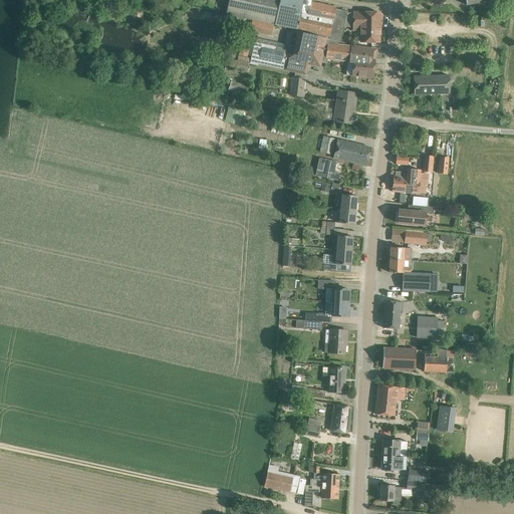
[(229,0),(226,14),(292,29),(341,39),(344,28),(353,28),(353,31),(361,31),(361,42),(379,42),(380,13),(361,12),(361,13),(353,12),(347,13),(348,11),(335,9),(336,8),(311,2),(311,0),(229,0)]
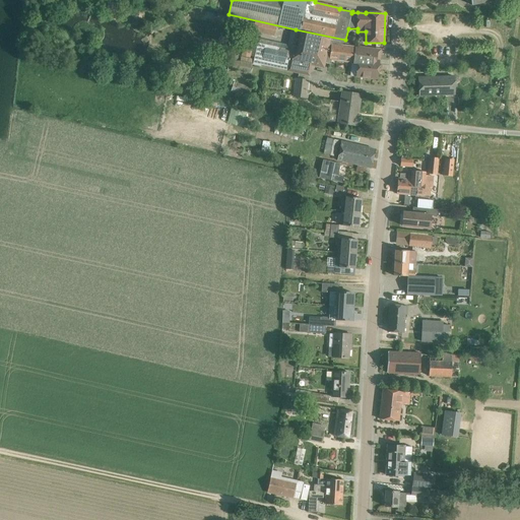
[(255,21),(253,33),(274,37),(276,25),(255,21)]
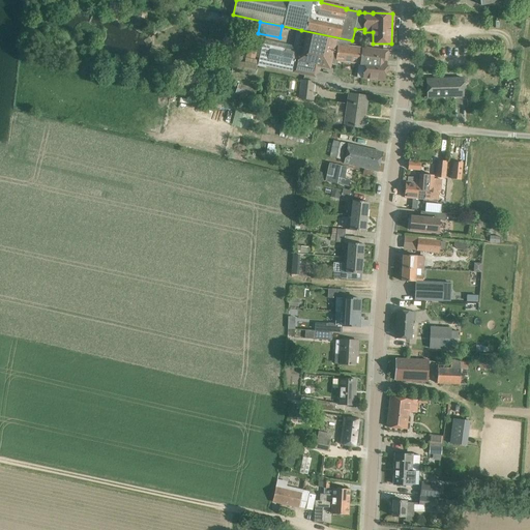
[(301,30),(296,51),(262,43),(259,61),(239,57),(238,62),(234,61),(232,71),(255,76),(257,66),(266,68),(266,66),(296,72),(296,74),(316,78),(318,67),(331,69),(332,63),(337,64),(337,59),(364,64),(363,79),(385,80),(386,62),(384,62),(385,53),(362,51),(363,47),(350,46),(350,43),(351,43),(352,40),(301,30)]
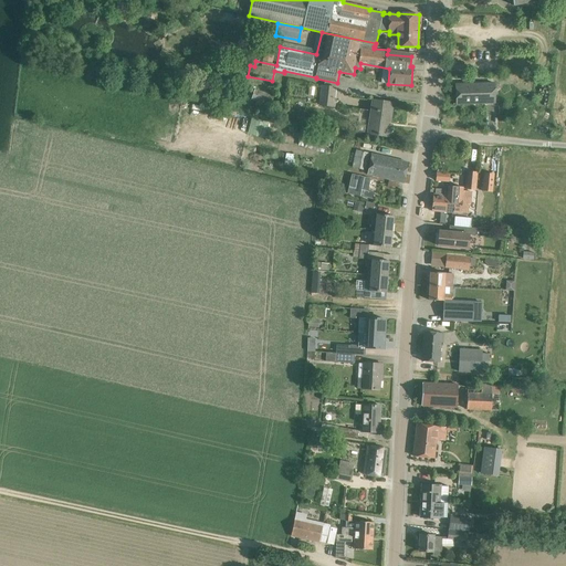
[(264,53),(262,61),(273,63),(274,56),(264,53)]
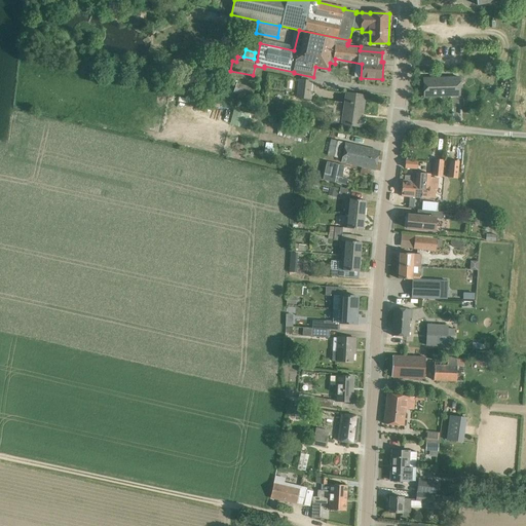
[(460,97),(460,77),(423,78),(424,97),(460,97)]
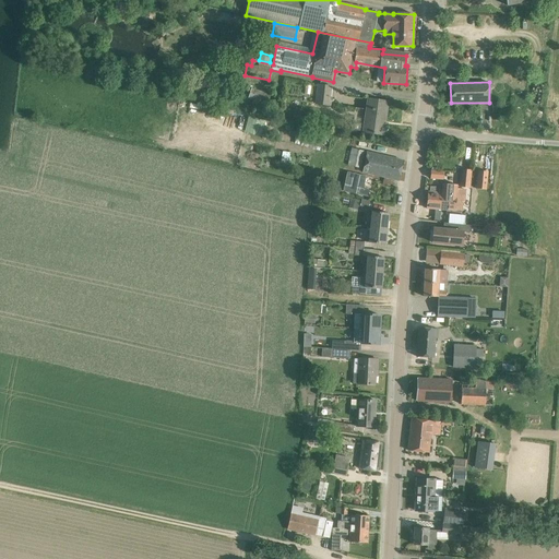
[(314,103),(330,105),(332,85),(318,84),(314,103)]
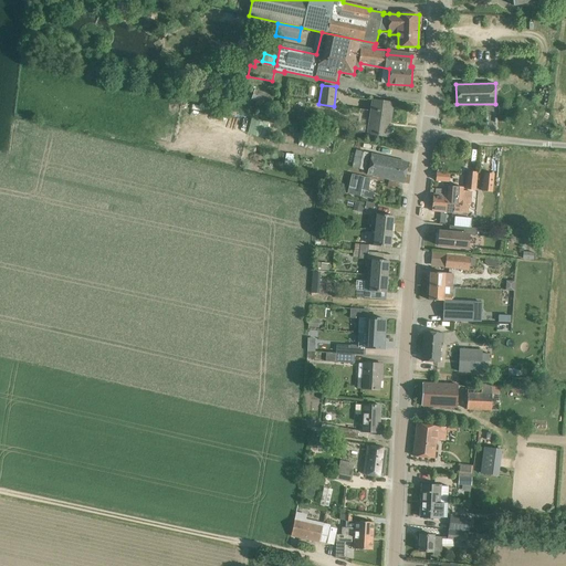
[(255,90),(252,101),(271,106),(274,95),(255,90)]
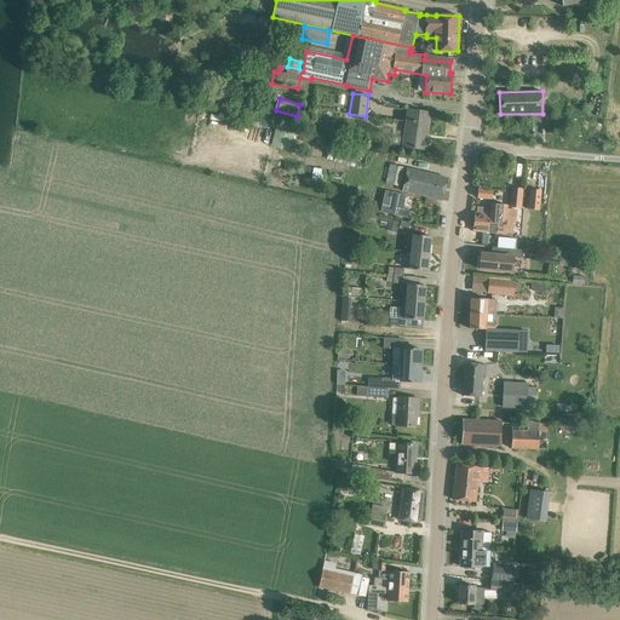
[(426,135),(430,113),(408,110),(405,148),(423,149),(425,135),(426,135)]
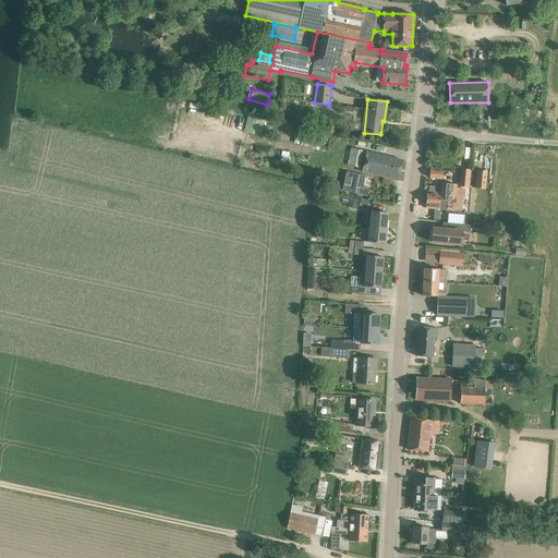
[(557,126),(557,108),(546,109),(547,128),(557,126)]
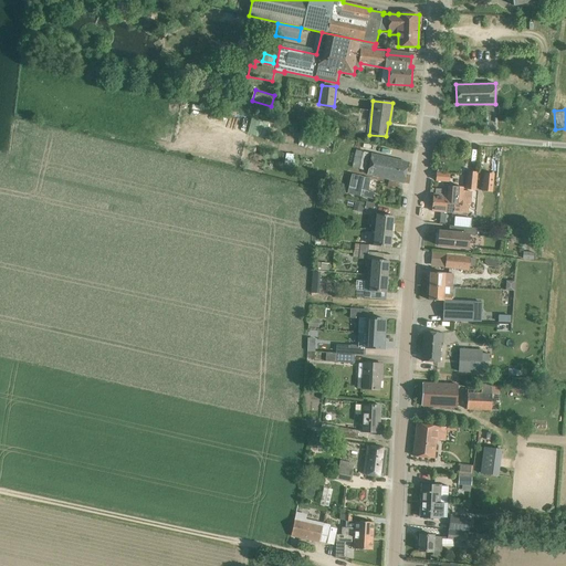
[(252,117),(248,133),(264,137),(269,123),(252,117)]
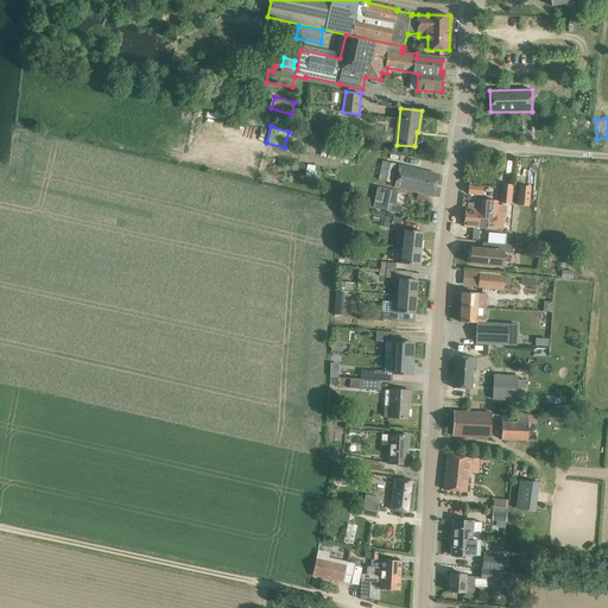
[(381,143),(391,144),(392,134),(382,133),(381,143)]
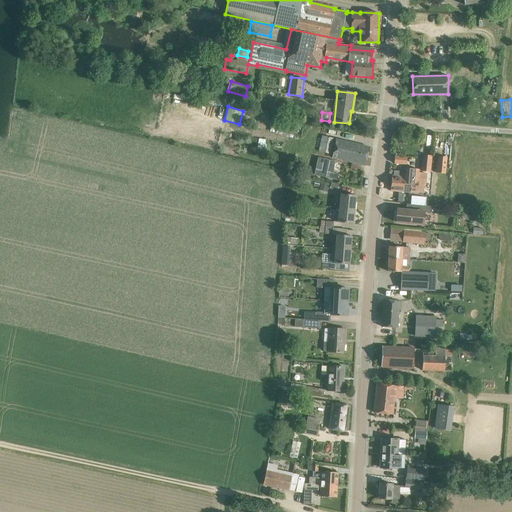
[(404,132),(396,135),(399,146),(407,143),(404,132)]
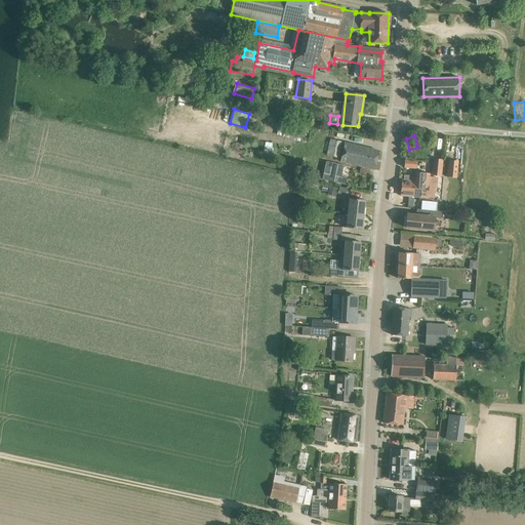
[(339,158),(342,143),(330,140),(326,155),(339,158)]
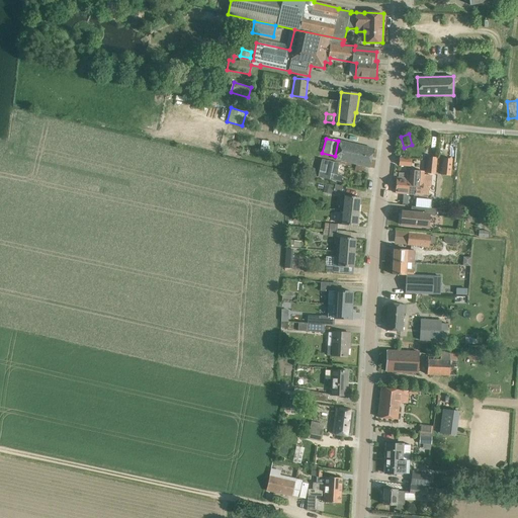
[(369,167),(374,149),(339,141),(335,160),(369,167)]
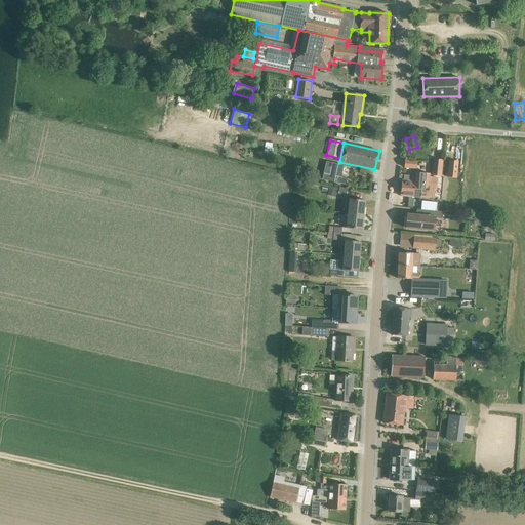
[(443,160),(434,159),(432,175),(441,176),(443,160)]
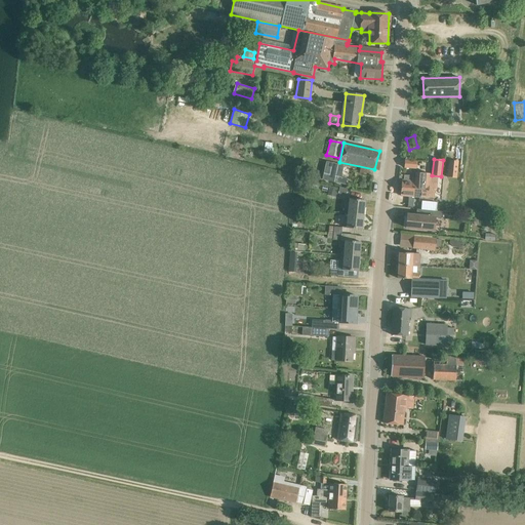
[(449,160),(447,177),(456,178),(458,161),(449,160)]
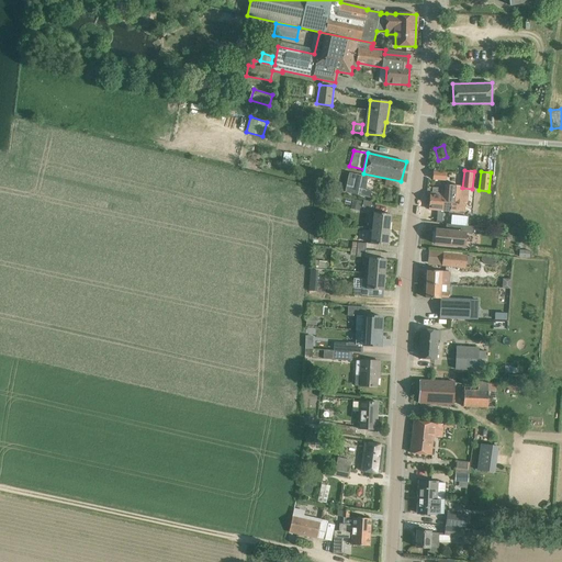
[(445,193),(444,211),(458,212),(458,211),(464,212),(465,203),(467,203),(469,191),(460,190),(460,187),(448,186),(448,194),(445,193)]
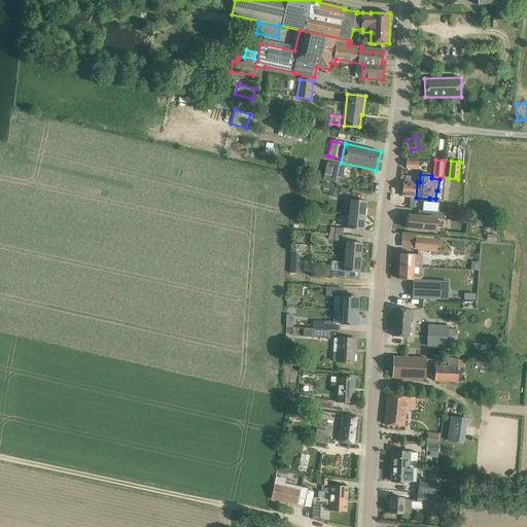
[(416,198),(417,181),(415,181),(416,176),(407,175),(407,181),(403,181),(402,197),(416,198)]
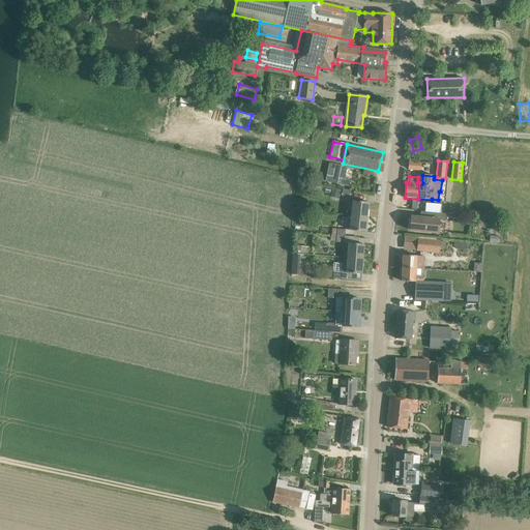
[(331,196),(339,198),(341,189),(333,187),(331,196)]
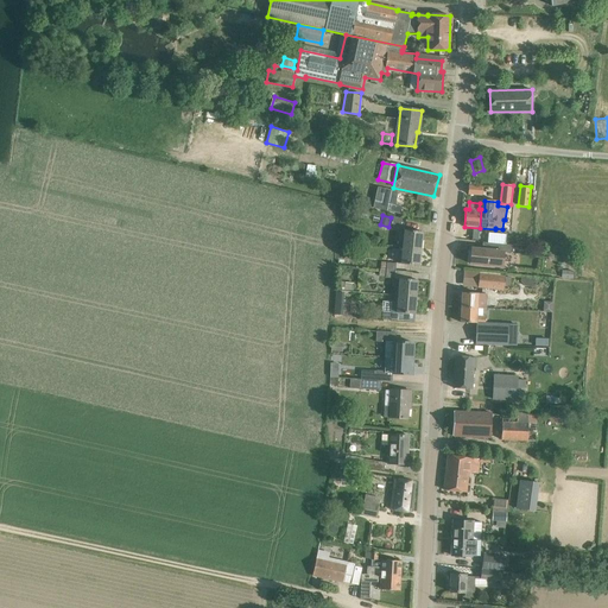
[(392,225),(406,227),(409,220),(393,216),(392,225)]
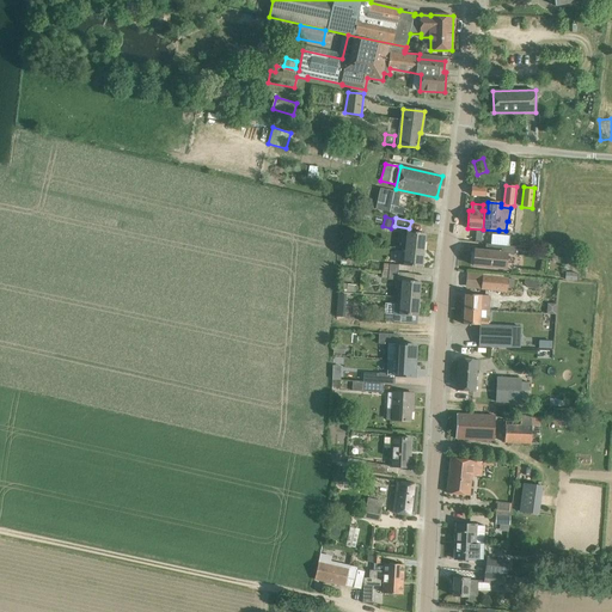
[(407,249),(424,251),(426,233),(408,233),(407,249)]
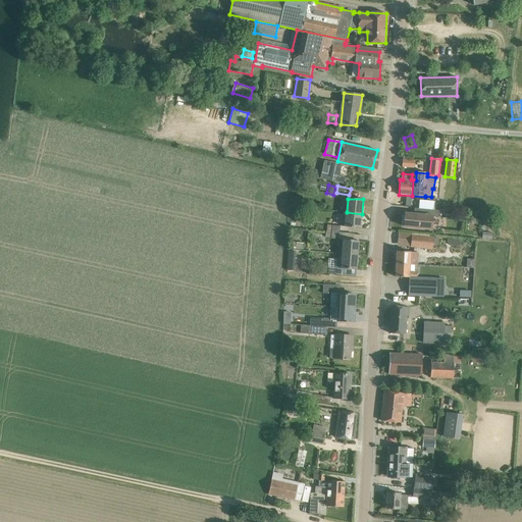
[(419,209),(434,210),(435,202),(419,200),(419,209)]
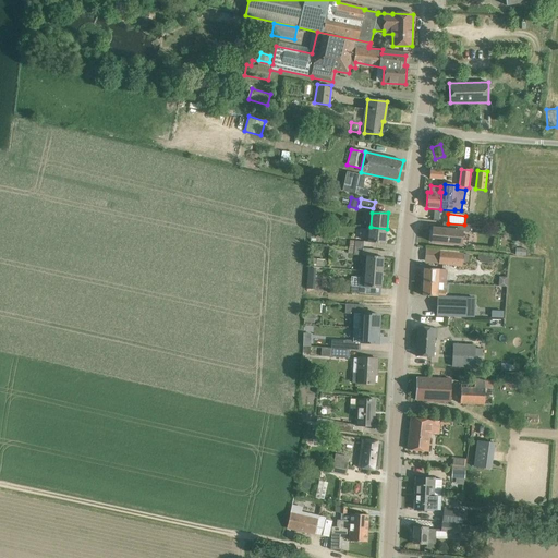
[(447,229),(433,228),(432,242),(461,245),(463,232),(471,232),(472,226),(448,223),(447,229)]
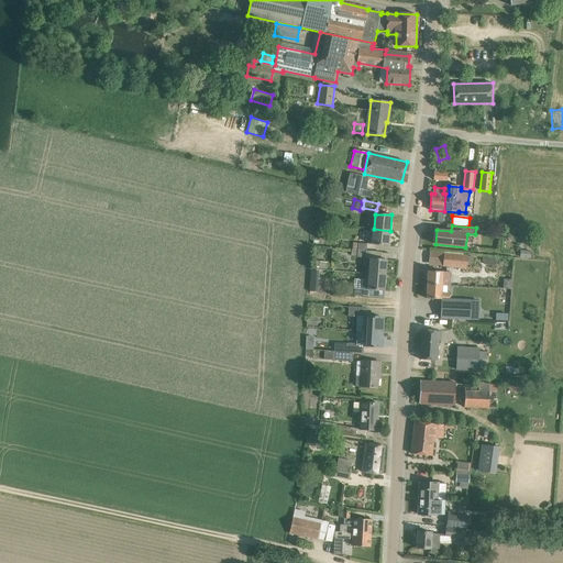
[(388,246),(390,231),(374,229),(372,245),(388,246)]
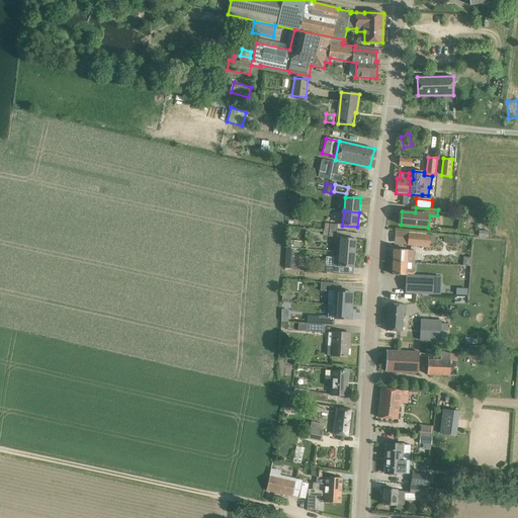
[(431,236),(409,234),(407,245),(430,247),(430,243),(431,236)]
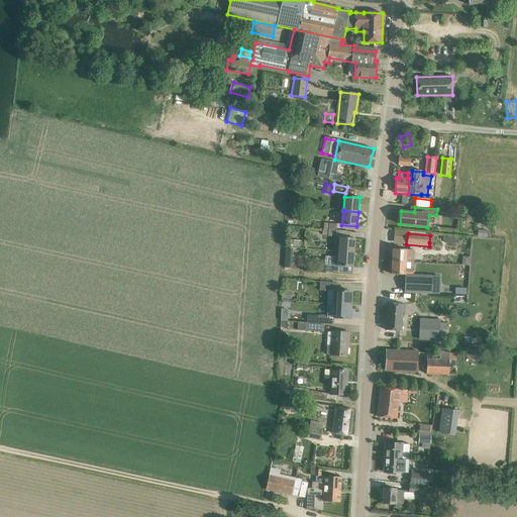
[(339,251),(354,252),(355,238),(340,237),(339,251)]
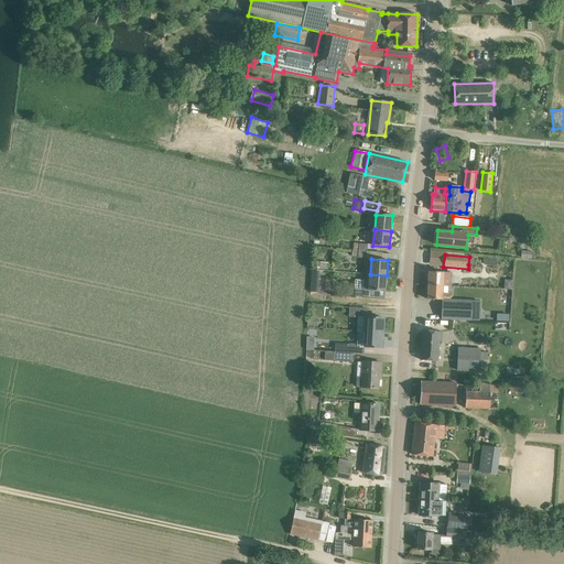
[(429,271),(429,285),(444,286),(451,286),(452,272),(429,271)]
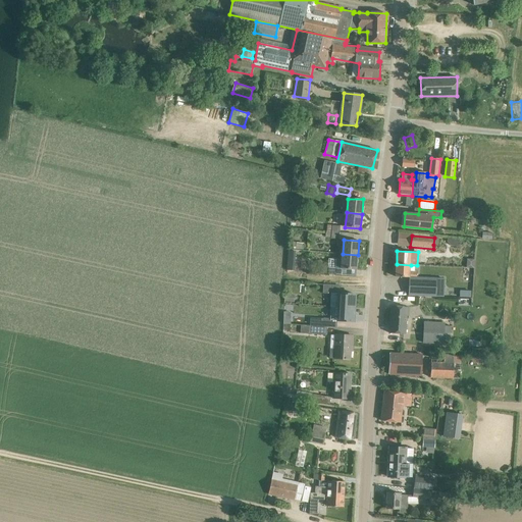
[(358,255),(343,254),(342,268),(357,269),(358,255)]
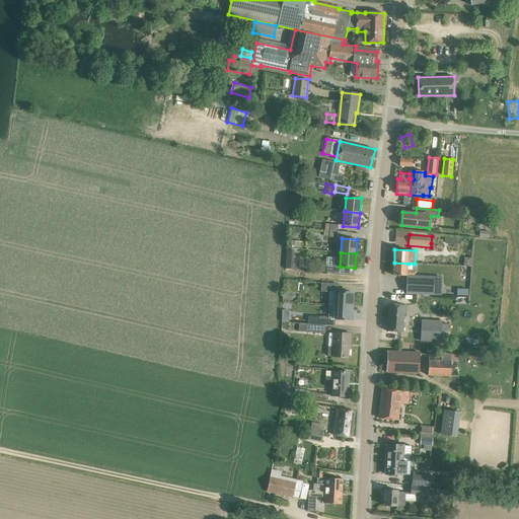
[(464,266),(471,267),(472,257),(464,257),(464,266)]
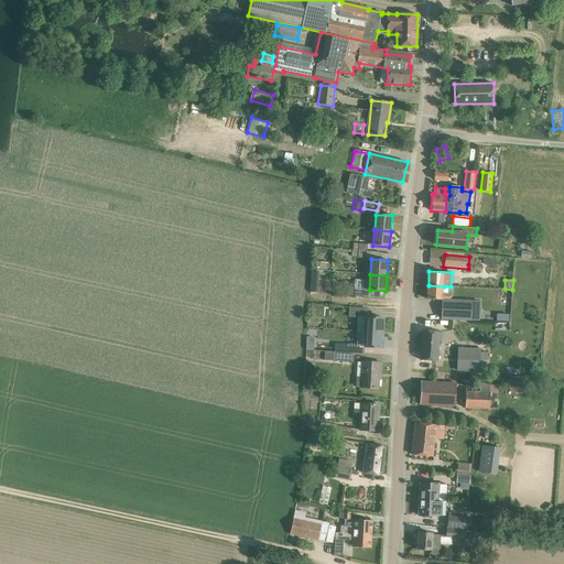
[(444,286),(429,285),(427,299),(443,300),(451,301),(451,300),(452,294),(444,293),(444,286)]
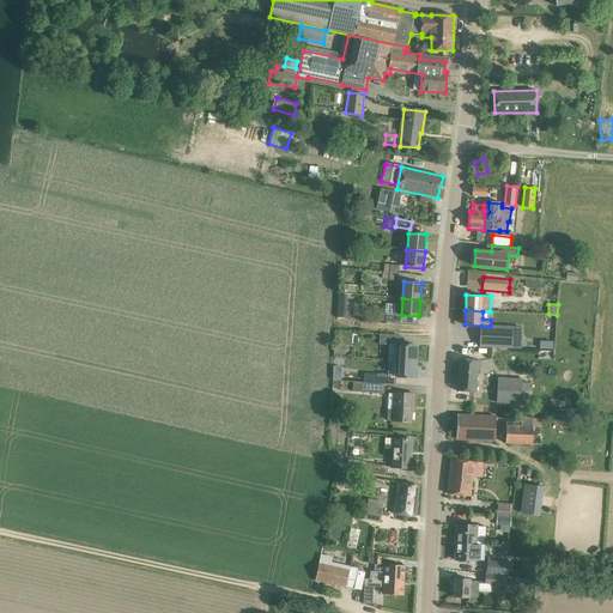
[(514,327),(490,326),(490,327),(481,326),(480,347),(513,349),(514,327)]
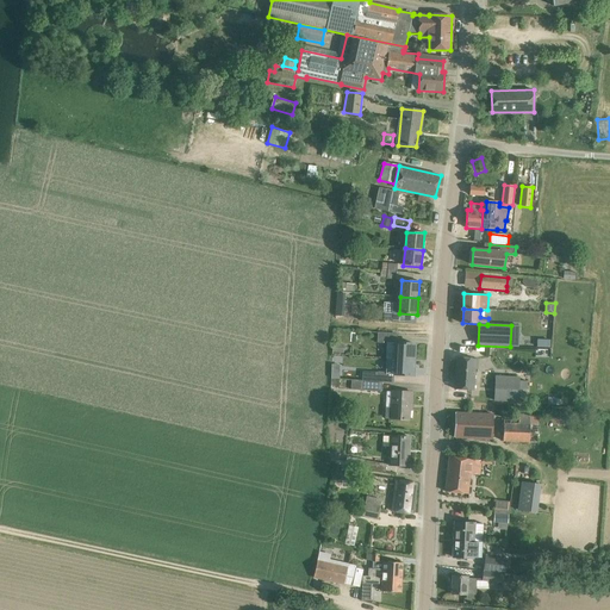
[(394,359),(415,360),(415,344),(397,343),(397,334),(379,331),(378,343),(387,343),(386,359),(387,359),(394,359)]
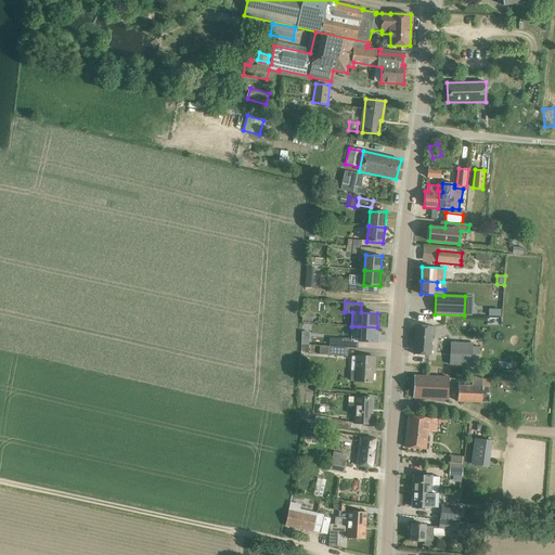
[(312,321),(313,312),(302,312),(302,321),(312,321)]
